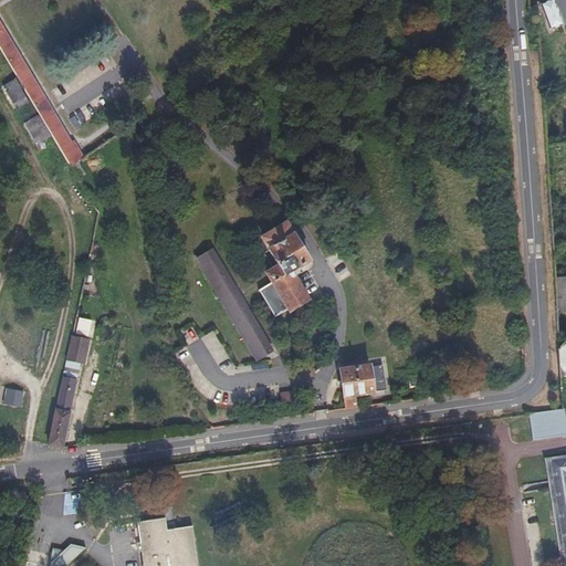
[(563,24),(554,0),(552,0),(542,3),(552,29),(563,24)]
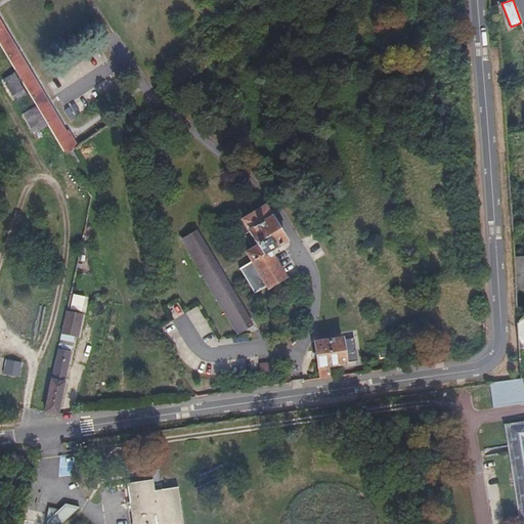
[(0,44),(67,157),(77,148),(68,132),(66,133),(0,24),(0,44)]
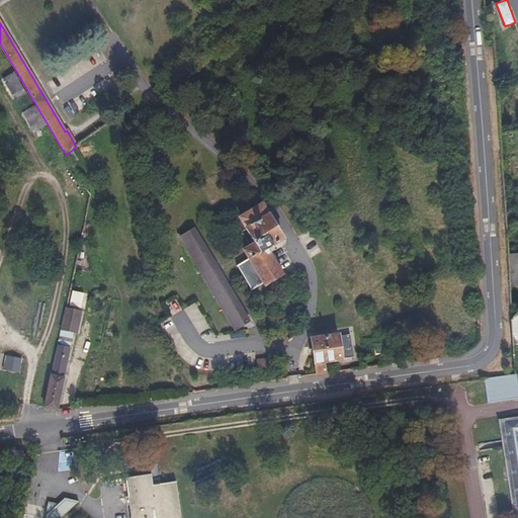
[(494,51),(495,67),(503,66),(502,51),(494,51)]
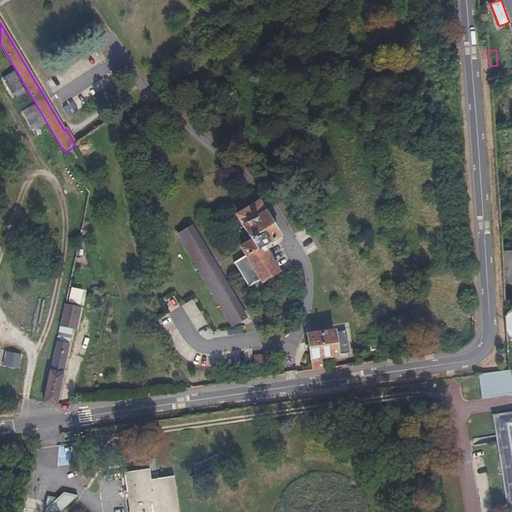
[(72,101),(63,107),(68,115),(77,109),(72,101)]
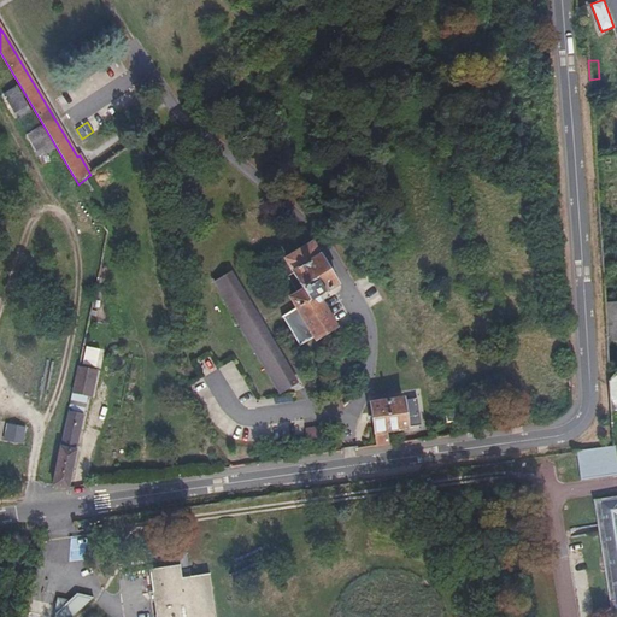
[(303,287),(291,294),(297,305),(282,313),(282,315),(283,315),(299,342),(298,342),(299,344),(313,335),(316,338),(339,325),(321,294),(339,283),(321,253),(319,254),(312,242),(288,257),(294,268),(293,270),(303,287)]
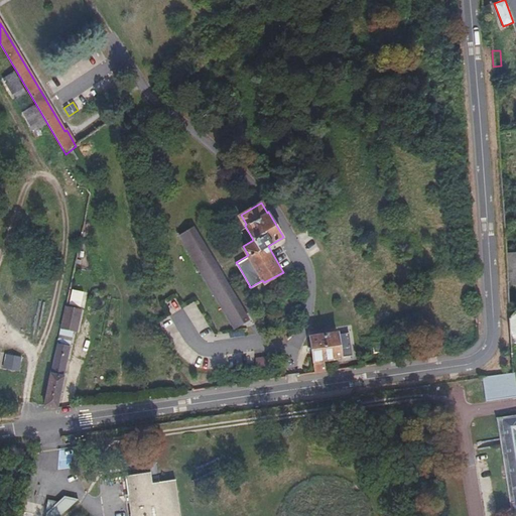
[(246,320),(195,225),(180,232),(179,230),(178,230),(231,326),(232,325),(231,324),(235,320),(237,326),(246,320)]
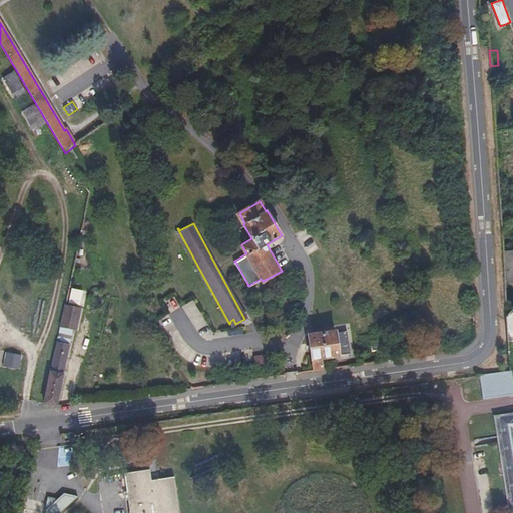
[(512,251),(502,251),(503,286),(512,285),(512,251)]
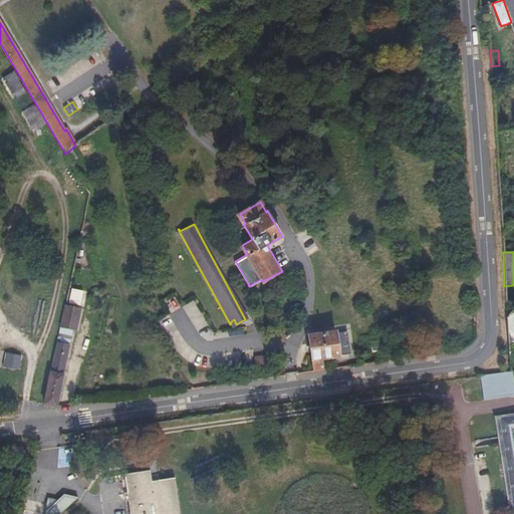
[(83,305),(84,290),(69,290),(68,304),(83,305)]
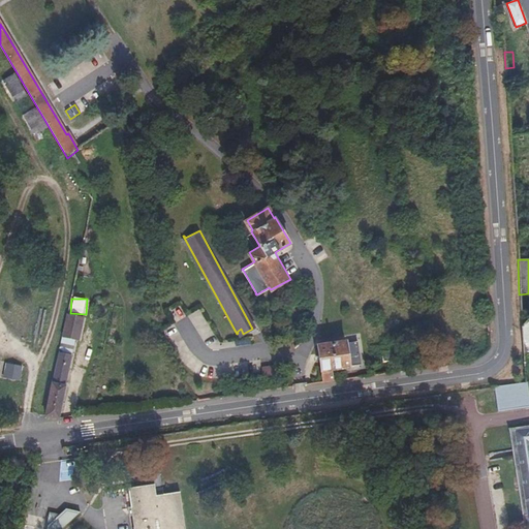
[(169,311),(175,321),(182,317),(178,307),(169,311)]
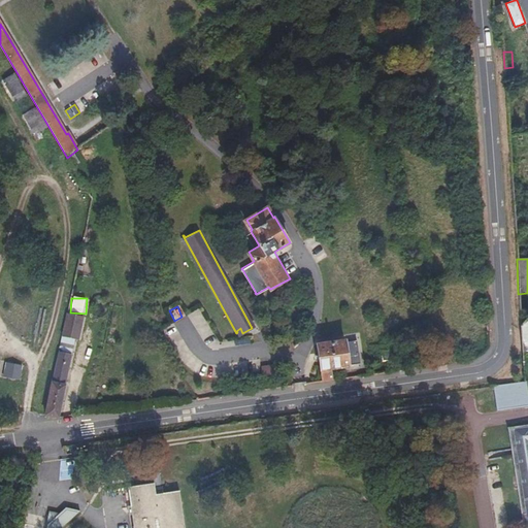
[(84,317),(69,314),(64,337),(78,341),(84,317)]
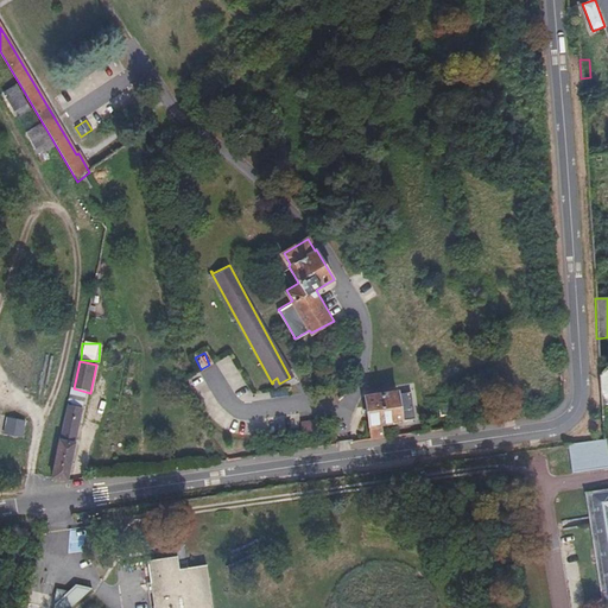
[(365,397),(369,439),(381,438),(379,425),(401,422),(401,418),(411,416),(409,394),(398,396),(397,392),(365,397)]
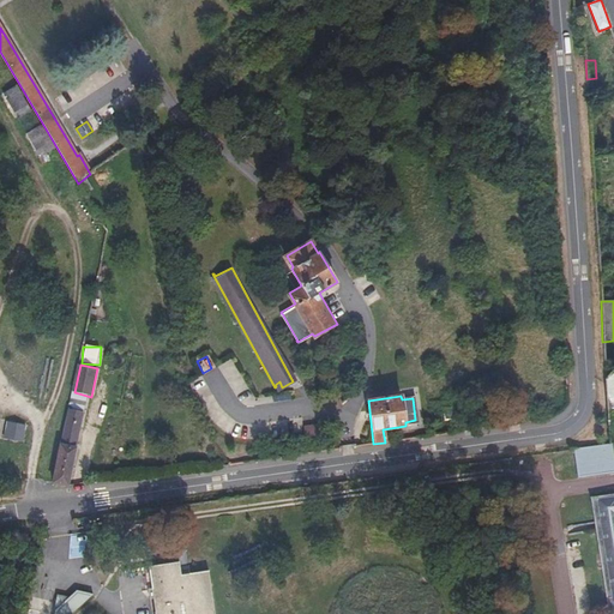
[(452,410),(441,411),(444,425),(453,423),(452,410)]
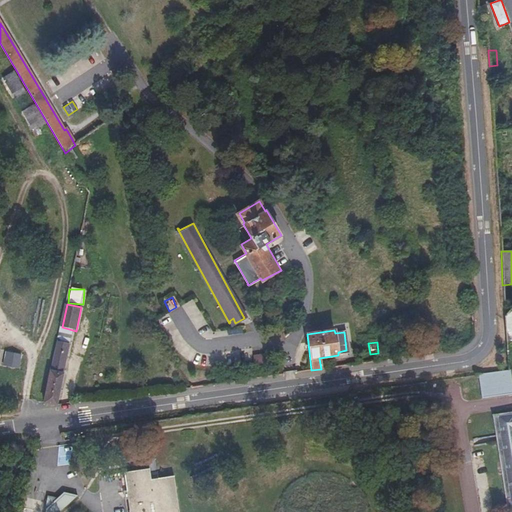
[(59,343),(45,404),(56,406),(68,345),(59,343)]
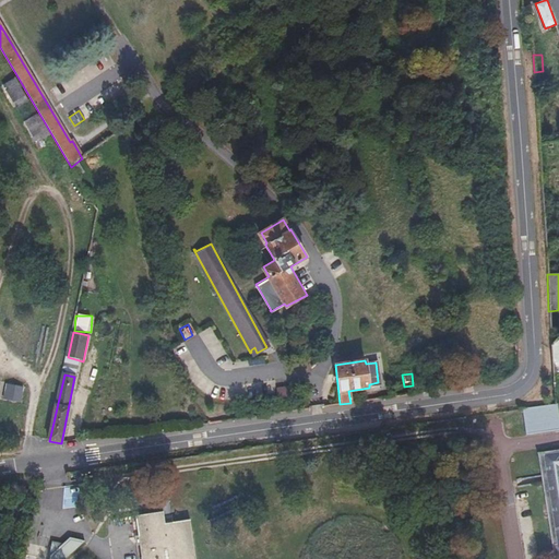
[(0,380),(0,400),(3,402),(3,399),(30,403),(33,387),(0,380)]
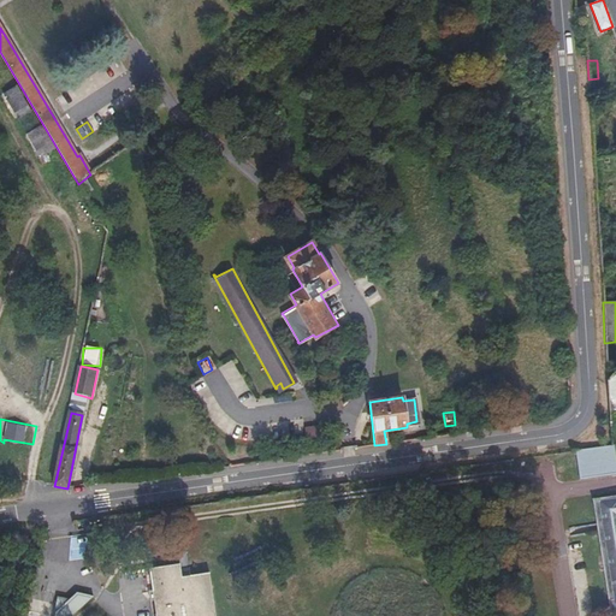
[(576,480),(590,478),(615,474),(611,446),(572,452),(576,480)]
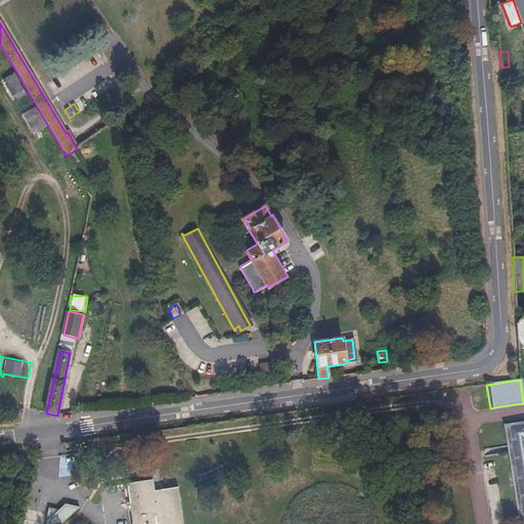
[(523,523),(523,424),(505,427),(520,523),(523,523)]
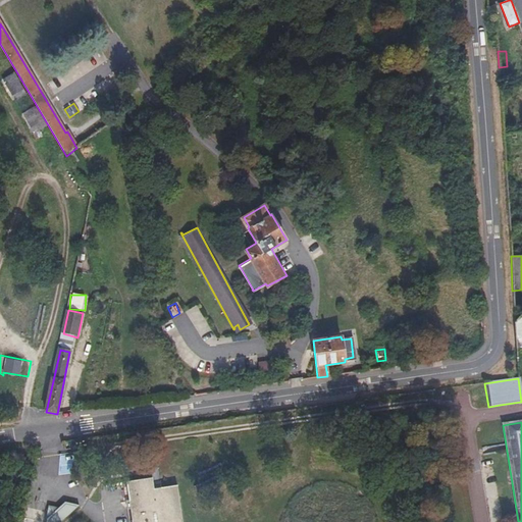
[(184,521),(178,483),(155,487),(153,477),(120,482),(117,482),(117,487),(128,485),(134,521),(184,521)]
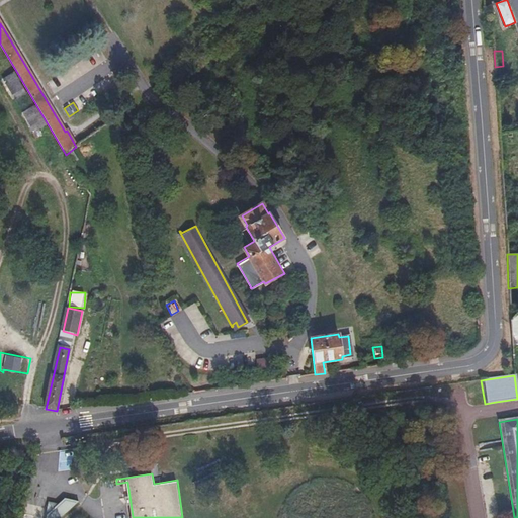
[(61,517),(80,501),(66,498),(60,504),(57,507),(55,506),(56,504),(51,504),(48,515),(47,517),(61,517)]
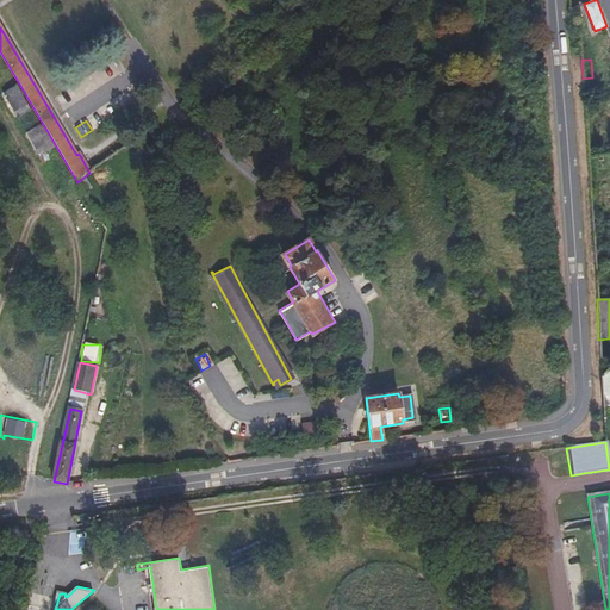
[(67,597),(70,593),(58,591),(55,607),(56,607),(60,593),(66,593),(64,596),(67,597)]
